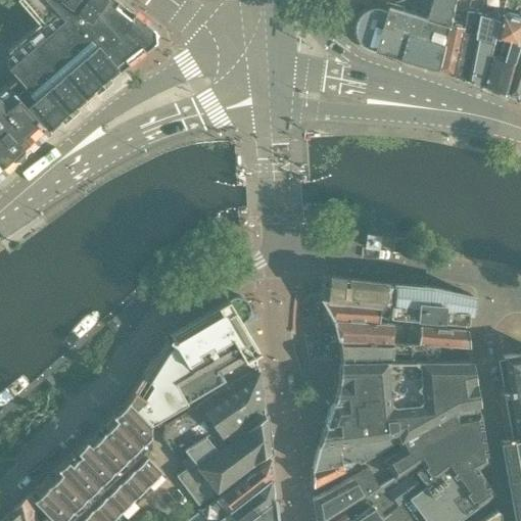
[(17,79),(8,87),(49,133),(120,73),(156,43),(155,31),(116,0),(16,0),(17,0),(39,26),(8,52),(10,55),(7,58),(7,66),(17,79)]
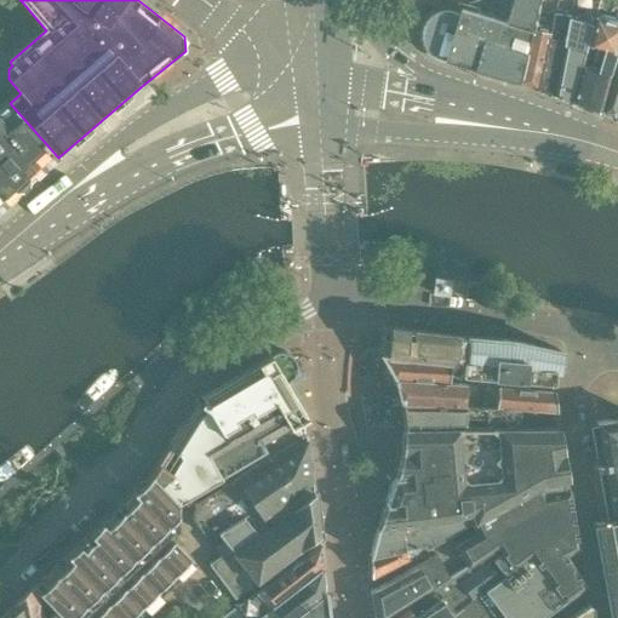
[(425,35),(425,38),(425,39),(425,41),(427,44),(427,46),(428,47),(429,50),(430,51),(431,53),(433,55),(434,56),(435,57),(438,58),(440,59),(441,61),(444,61),(526,86),(545,0),(518,0),(516,6),(510,26),(465,11),(464,16),(444,13),(442,15),(440,15),(438,16),(436,17),(435,18),(433,19),(431,22),(430,23),(429,24),(428,27),(427,29),(427,30),(425,33),(425,35)]
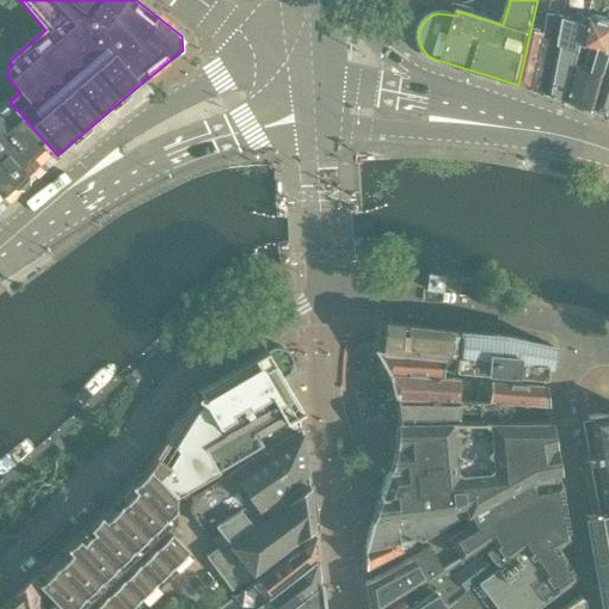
[(537,0),(518,85),(534,90),(547,34),(548,30),(553,7),(554,0),(537,0)]
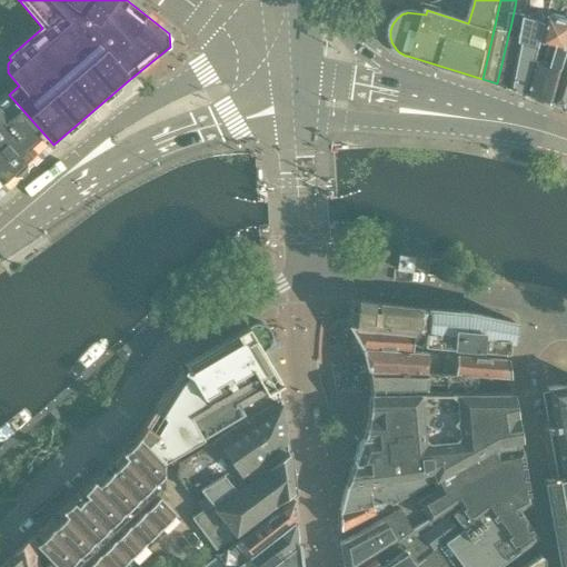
[(509,31),(497,83),(514,90),(523,40),(529,0),(516,0),(515,7),(510,28),(509,31)]
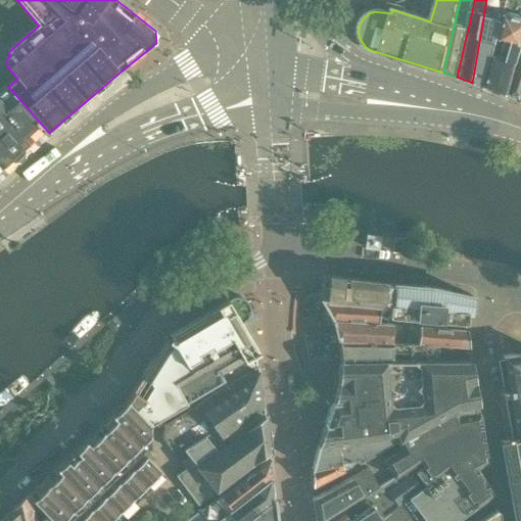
[(486,0),(480,37),(472,83),(487,88),(494,58),(500,40),(506,13),(509,0),(486,0)]
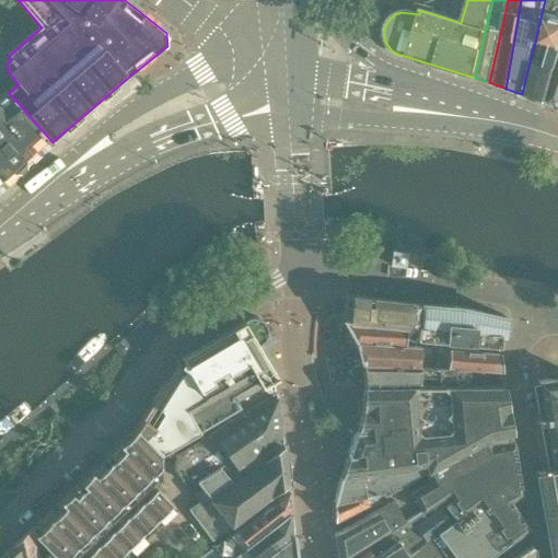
[(530,62),(522,94),(546,104),(557,57),(557,18),(542,14),(535,43),(550,46),(546,66),(530,62)]
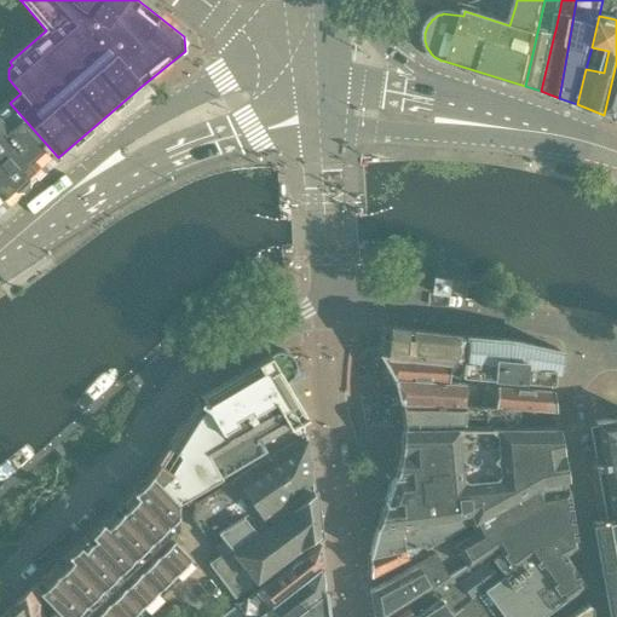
[(616,63),(604,115),(616,120),(616,63)]
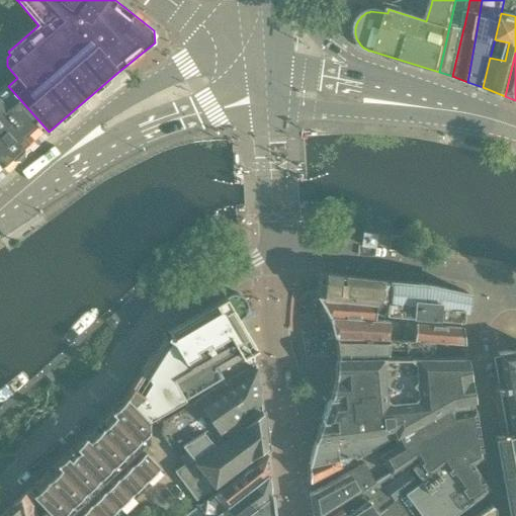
[(0,177),(23,155),(49,132),(8,86),(0,92),(0,177)]
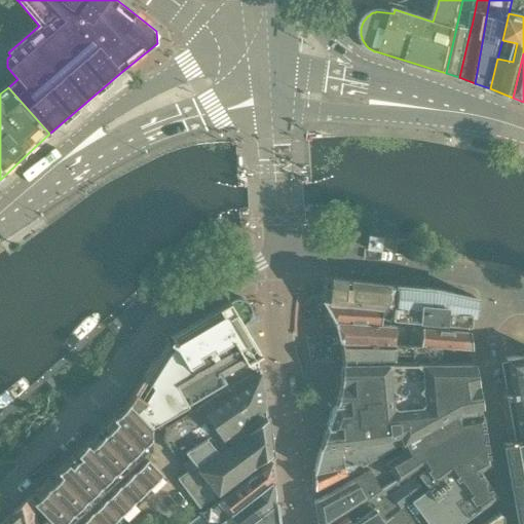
[(369,252),(381,254),(383,241),(371,239),(369,252)]
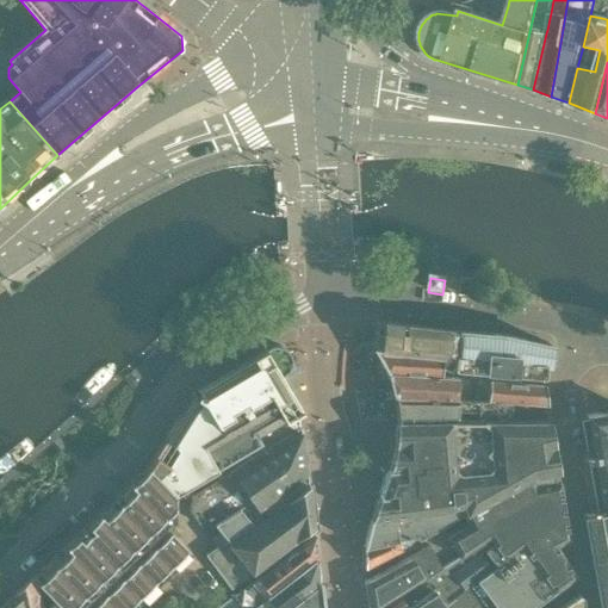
[(463,280),(460,295),(475,297),(476,283),(463,280)]
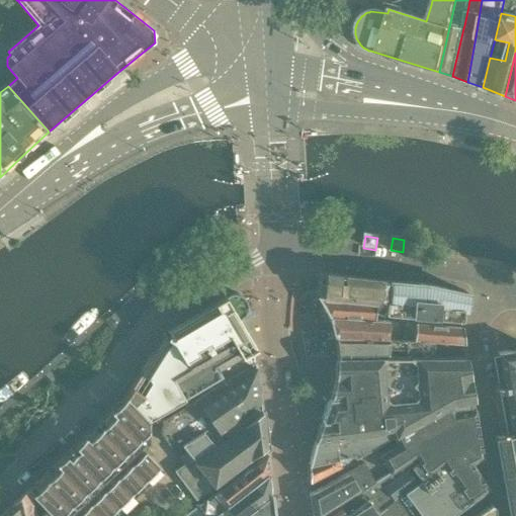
[(321,275),(319,297),(387,305),(388,283),(321,275)]
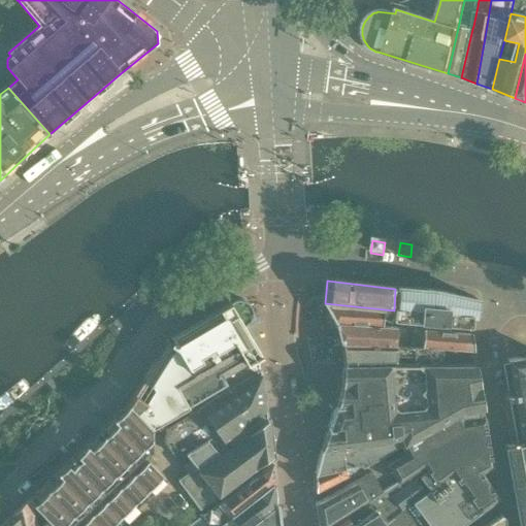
[(394,310),(393,321),(407,323),(448,326),(464,327),(471,328),(472,323),(473,324),(478,301),(437,292),(395,289),(394,310)]
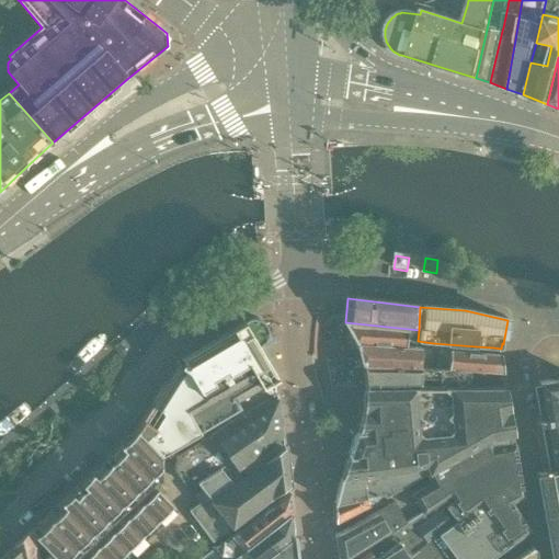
[(182,361),(137,431),(161,456),(161,457),(198,435),(203,442),(242,417),(276,396),(274,381),(278,379),(275,375),(271,338),(269,337),(269,335),(269,334),(269,333),(269,332),(269,331),(267,330),(267,329),(266,328),(266,327),(265,326),(264,324),(264,323),(263,322),(262,322),(261,321),(260,321),(259,320),(258,320),(257,320),(255,320),(254,320),(253,320),(251,320),(250,320),(249,321),(248,321),(182,361)]
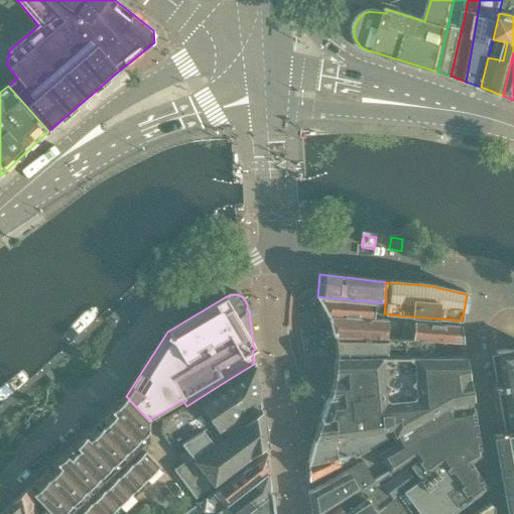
[(385,303),(317,296),(330,318),(398,323),(437,326),(437,325),(437,318),(398,315),(384,313),(385,303)]
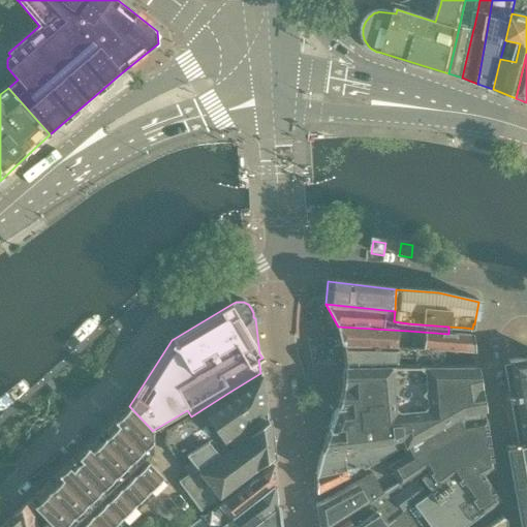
[(408,331),(338,327),(343,347),(445,350),(475,353),(473,335),(448,333),(448,334),(408,331)]
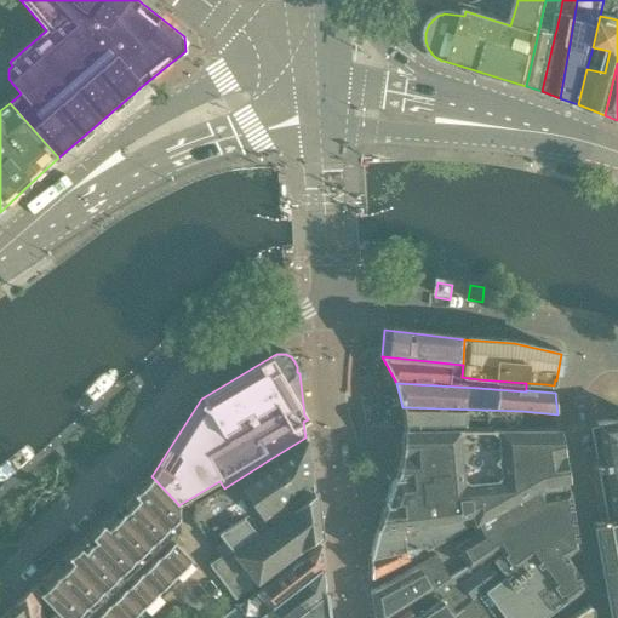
[(522,411),(402,407),(405,431),(521,430),(522,411)]
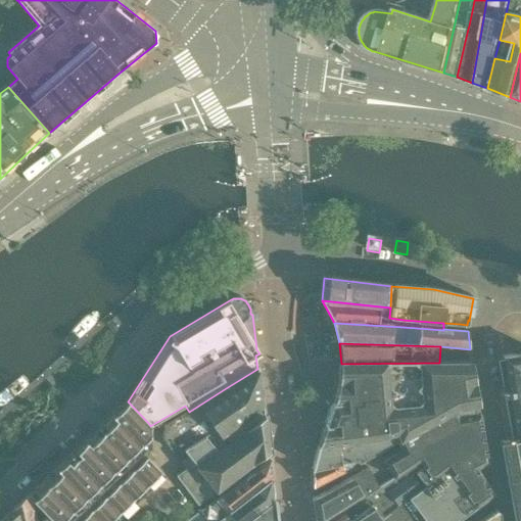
[(520,357),(503,361),(510,396),(505,397),(512,445),(501,447),(514,520),(520,520),(520,357)]
